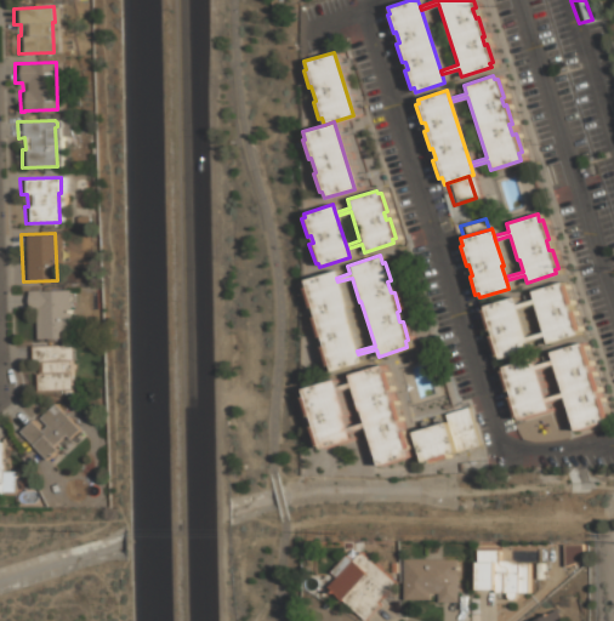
[(334,269),(302,280),(305,286),(301,288),(307,308),(311,307),(313,317),(311,318),(317,337),(319,336),(323,346),(320,347),(325,365),(329,365),(331,371),(360,362),(358,354),(357,351),(344,307),(345,307),(337,281),(336,278),(334,269)]
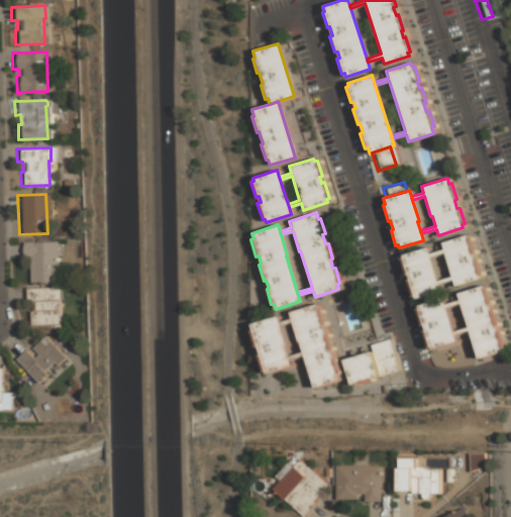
[(440,242),(466,234),(466,237),(469,236),(474,252),(471,253),(473,260),(476,259),(481,275),(478,276),(479,279),(453,286),(451,280),(437,284),(436,281),(450,277),(443,252),(428,256),(427,253),(442,249),(440,242)]
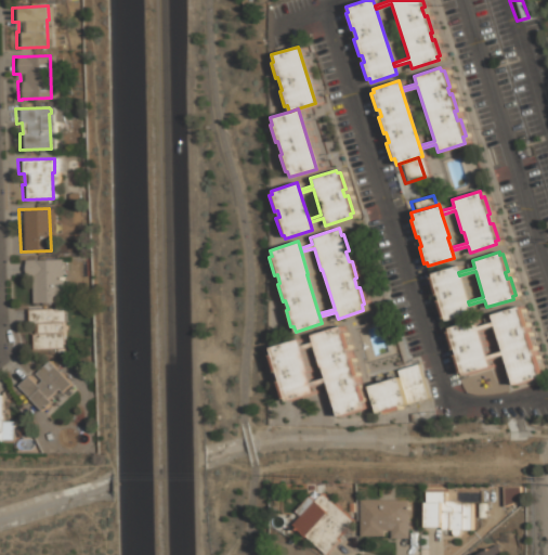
[(21,260),(30,259),(30,260),(56,259),(57,301),(28,302),(27,278),(21,278),(21,260)]
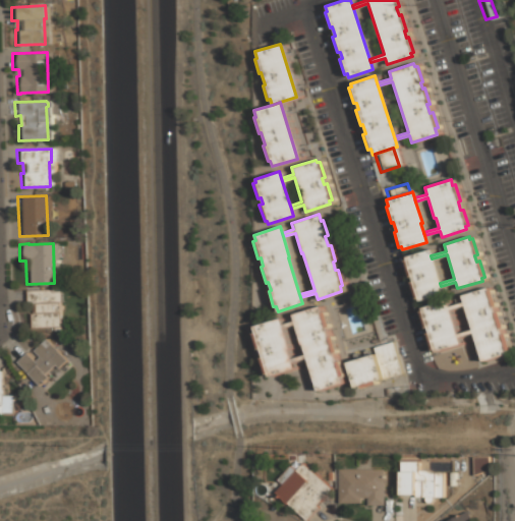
[(430,249),(404,256),(405,259),(402,261),(407,276),(410,276),(412,282),(409,283),(414,299),(416,298),(417,301),(443,293),(441,286),(440,283),(432,258),(431,255),(430,249)]
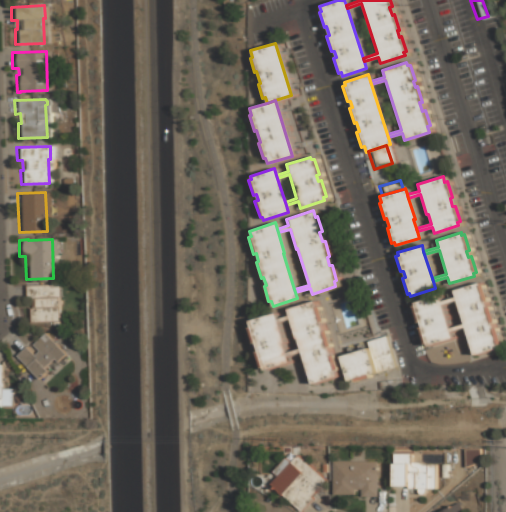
[(452,290),(476,283),(477,286),(479,285),(484,300),(481,301),(483,307),(486,306),(491,322),(489,323),(491,328),(494,327),(499,344),(496,344),(497,347),(472,355),(463,327),(449,332),(448,328),(462,324),(454,300),(441,305),(440,301),(454,297),(452,290)]
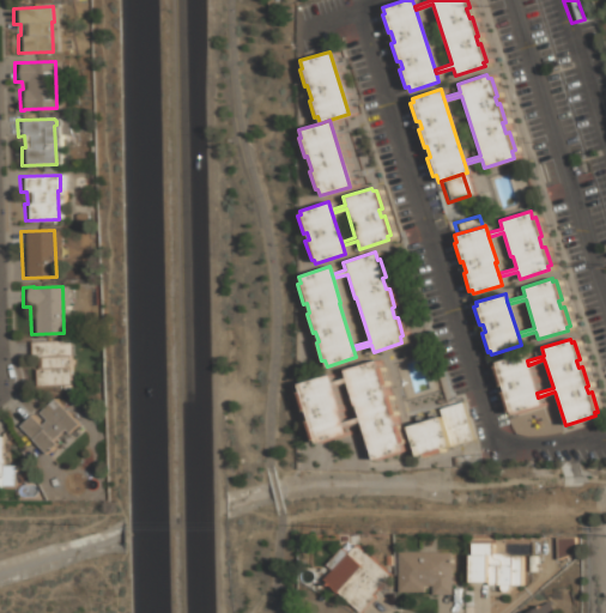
[(65,386),(64,356),(66,356),(66,340),(25,341),(26,358),(32,357),(34,369),(31,369),(31,387),(58,386),(65,386)]
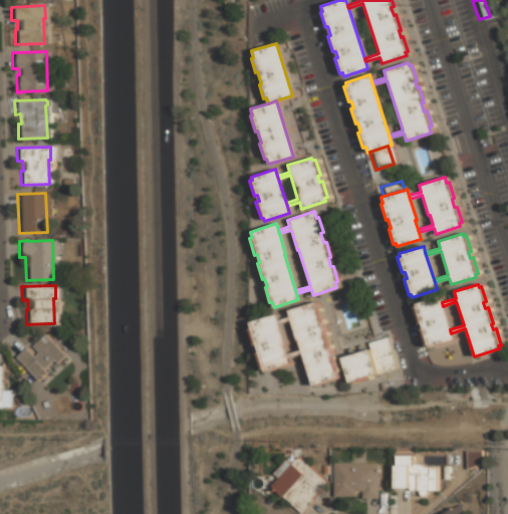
[(440,296),(415,303),(416,306),(413,307),(418,323),(421,322),(423,328),(420,329),(425,345),(428,344),(428,347),(453,339),(451,333),(450,329),(443,306),(442,302),(440,296)]
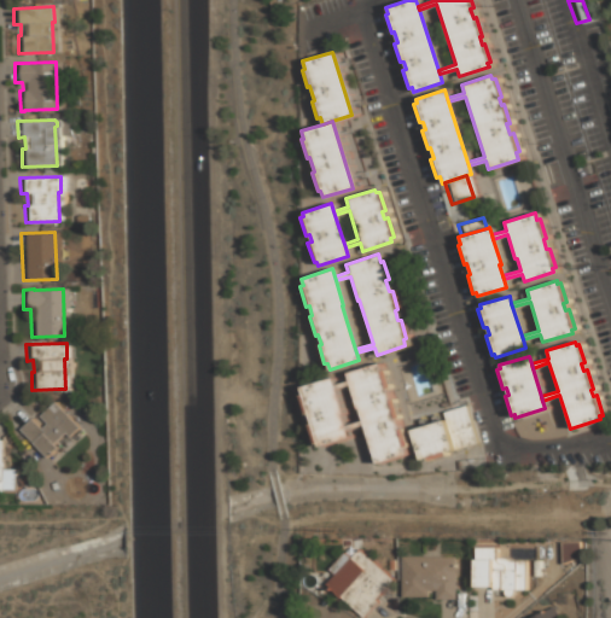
[(345,373),(377,363),(379,371),(382,369),(389,389),(385,390),(389,400),(391,400),(397,419),(394,419),(397,429),(400,429),(406,447),(403,448),(405,455),(376,464),(364,425),(347,430),(345,426),(362,421),(359,409),(358,409),(349,385),(336,389),(335,385),(348,382),(345,373)]
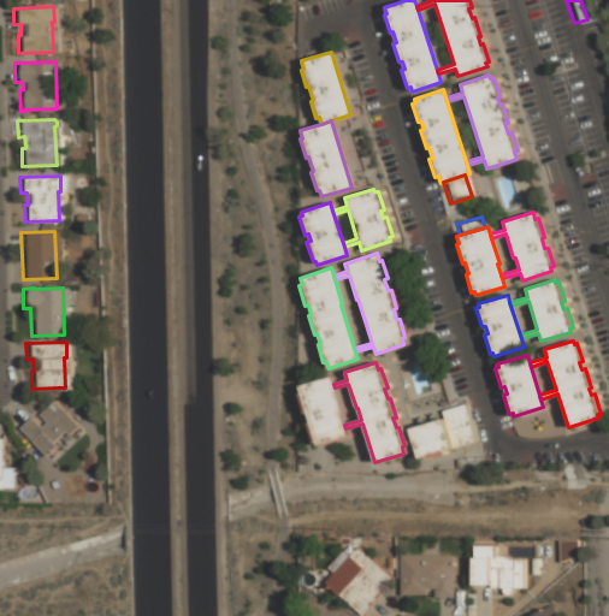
[(330,377),(300,386),(302,394),(299,395),(305,414),(308,413),(311,424),(308,424),(314,443),(317,442),(318,445),(348,437),(346,428),(344,428),(344,425),(341,414),(342,413),(335,388),(333,384),(330,377)]
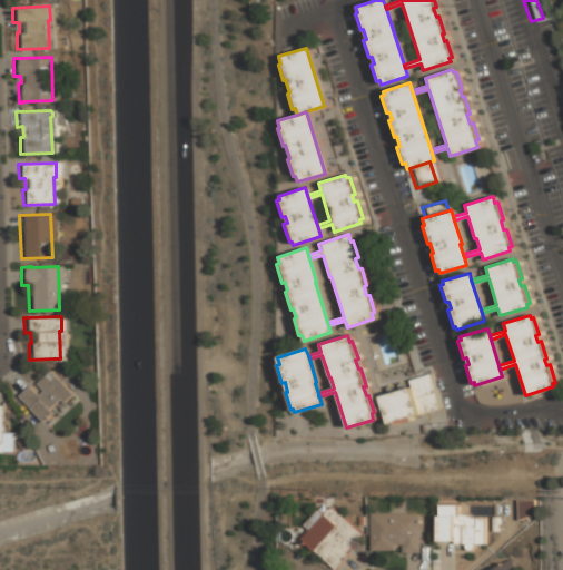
[(45,371),(67,394),(58,403),(55,400),(43,410),(47,413),(38,422),(13,396),(23,386),(32,395),(37,391),(30,384),(45,371)]
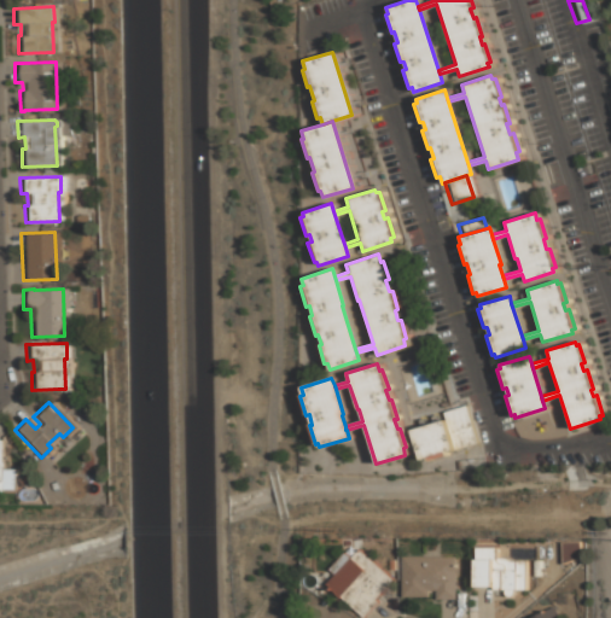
[(409,430),(441,420),(438,412),(460,406),(472,443),(443,452),(444,455),(428,461),(426,458),(419,460),(409,430)]
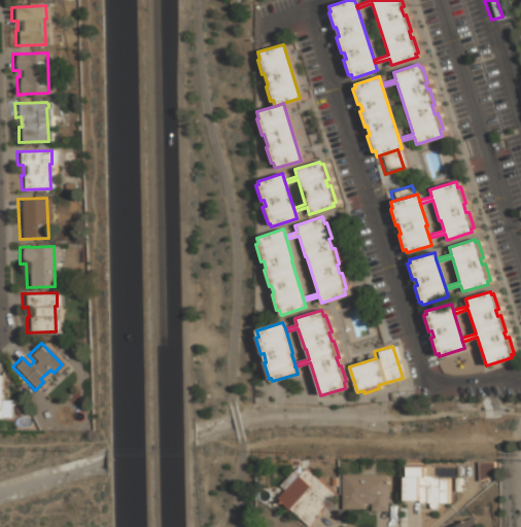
[(0,400),(8,400),(8,418),(0,418),(0,400)]
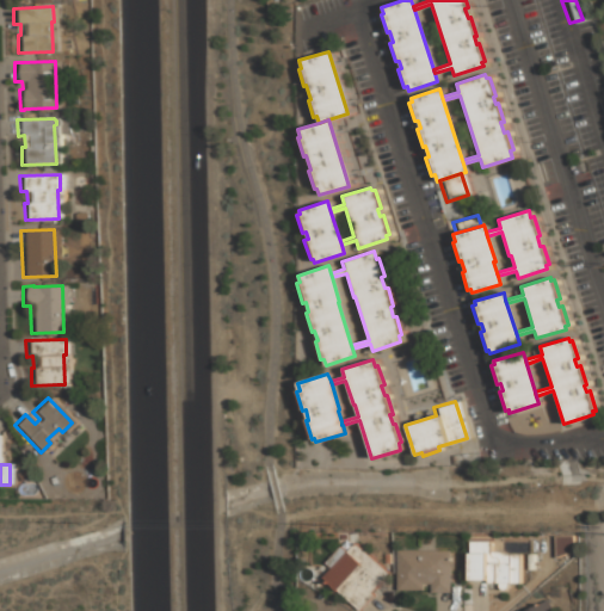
[(12,473),(20,469),(24,476),(16,481),(12,473)]
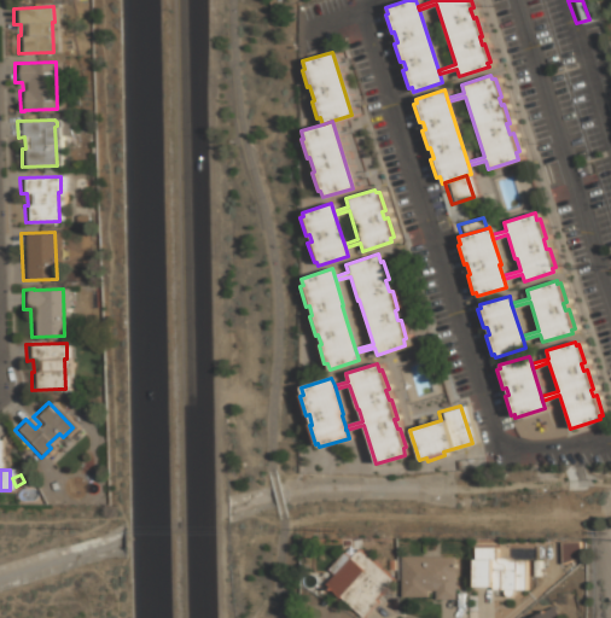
[(556,542),(574,542),(575,558),(557,564),(556,542)]
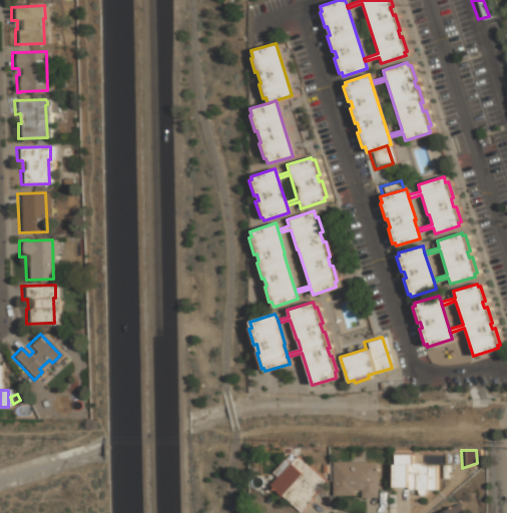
[(390,455),(408,455),(408,463),(415,463),(419,466),(431,466),(431,490),(422,490),(422,493),(420,495),(416,495),(414,493),(414,490),(404,490),(404,487),(390,487),(390,455)]
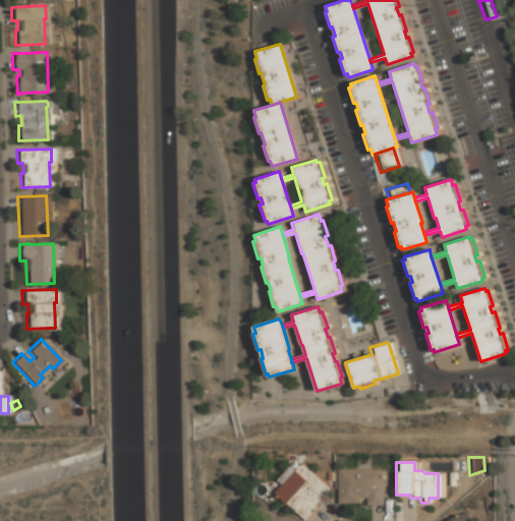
[(298,463),(327,488),(311,506),(313,507),(301,520),(283,504),(271,491),(277,484),(290,470),(291,471),(298,463)]
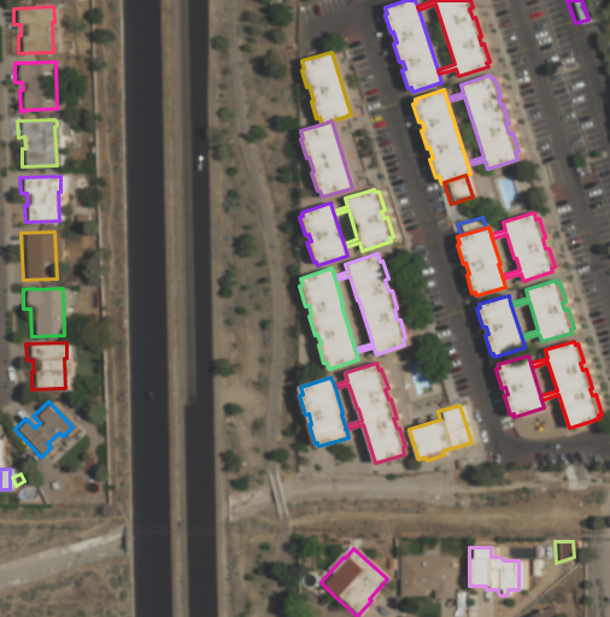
[(344,557),(328,574),(323,569),(339,552),(344,557)]
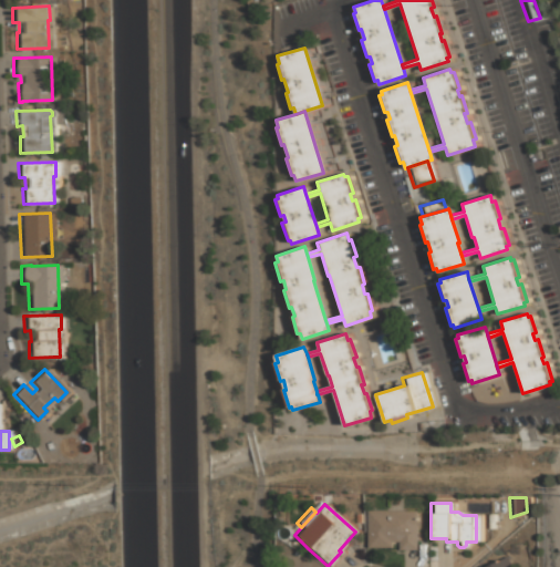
[(363,511),(412,511),(412,550),(394,550),(394,542),(386,542),(386,547),(363,547),(363,511)]
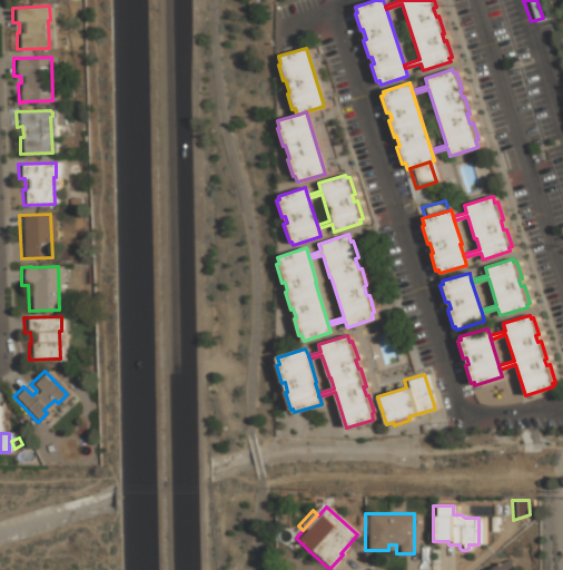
[(482,569),(504,559),(510,569),(482,569)]
